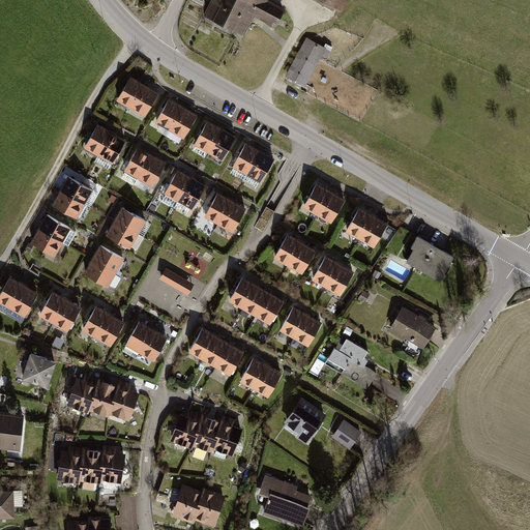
[(214,0),(207,15),(239,30),(252,6),(259,10),(264,0),(214,0)]
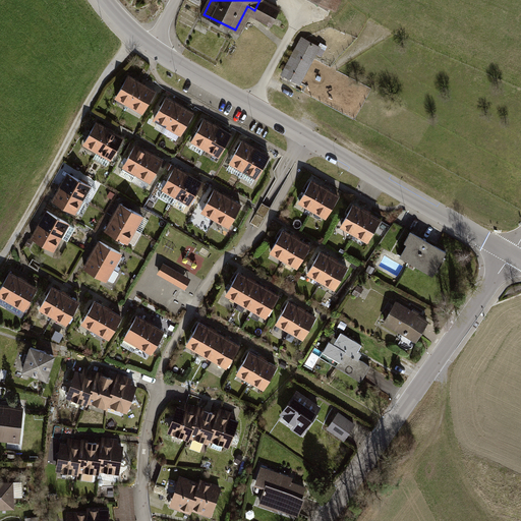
[(319,47),(302,38),(284,73),(299,82),(319,47)]
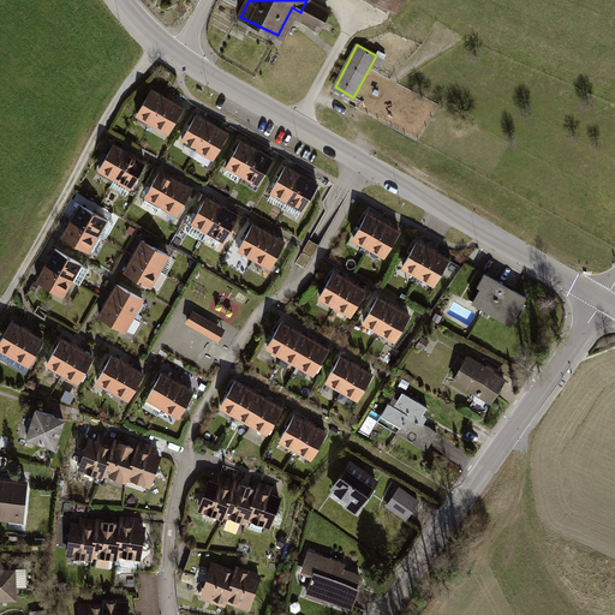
[(154,89),(139,117),(171,133),(185,106),(154,89)]
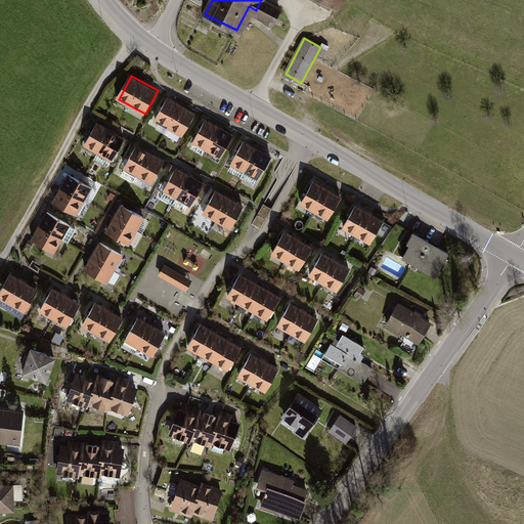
[(168,99),(155,123),(181,137),(194,114),(168,99)]
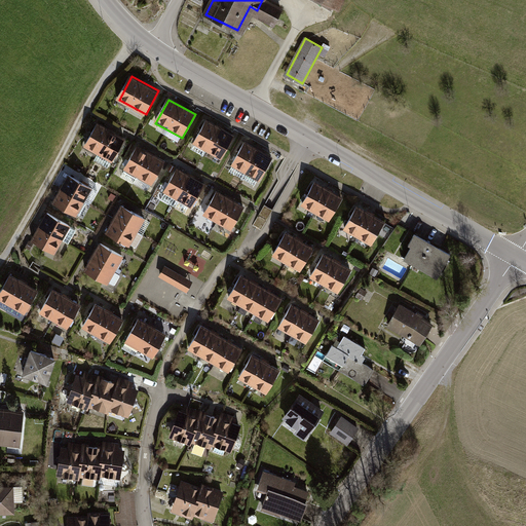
[(208,120),(195,144),(222,159),(234,135),(208,120)]
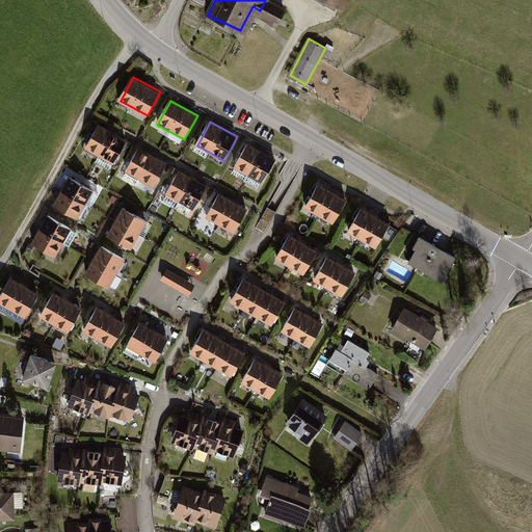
[(85,145),(99,154),(111,132),(98,124),(85,145)]
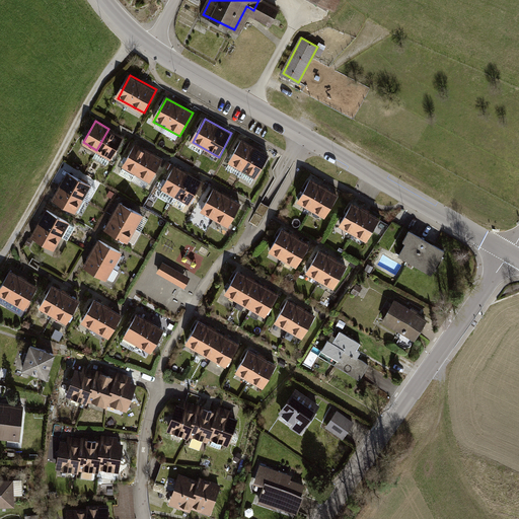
[(96,150),(109,157),(122,136),(108,129),(96,150)]
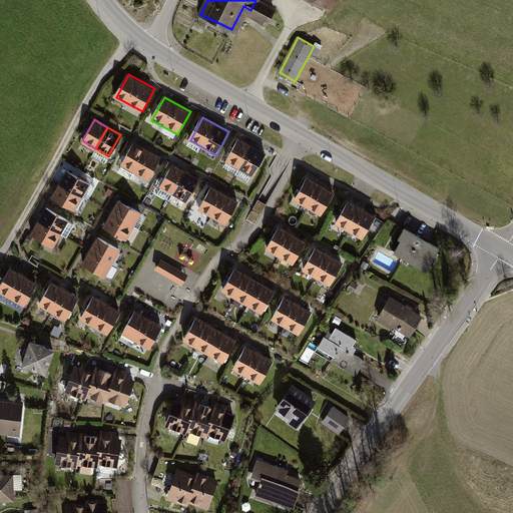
[(238,138),(226,161),(252,176),(265,152),(238,138)]
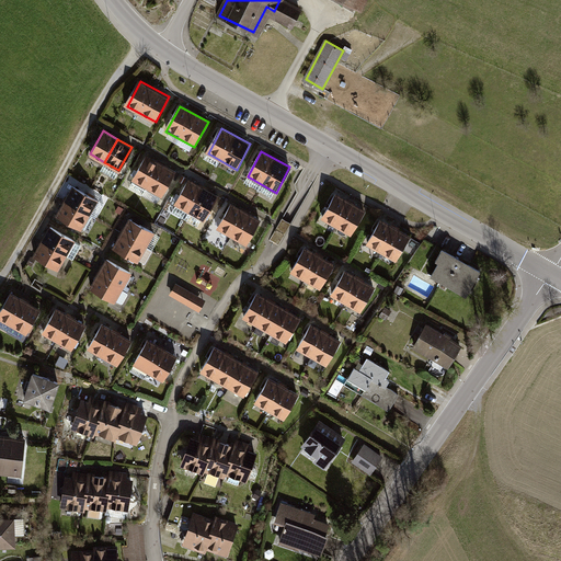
[(130,179),(145,187),(158,164),(144,156),(130,179)]
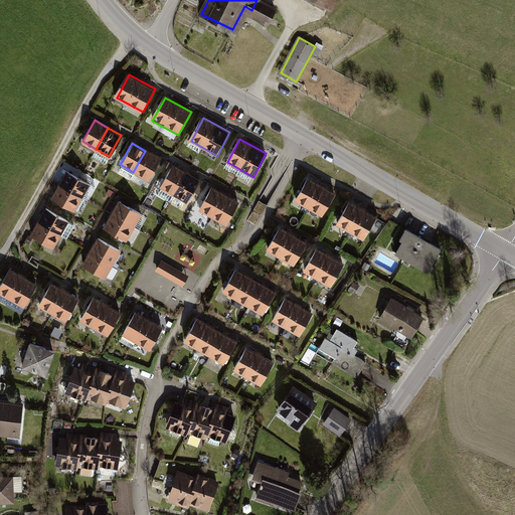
[(133,172),(146,179),(158,158),(145,151),(133,172)]
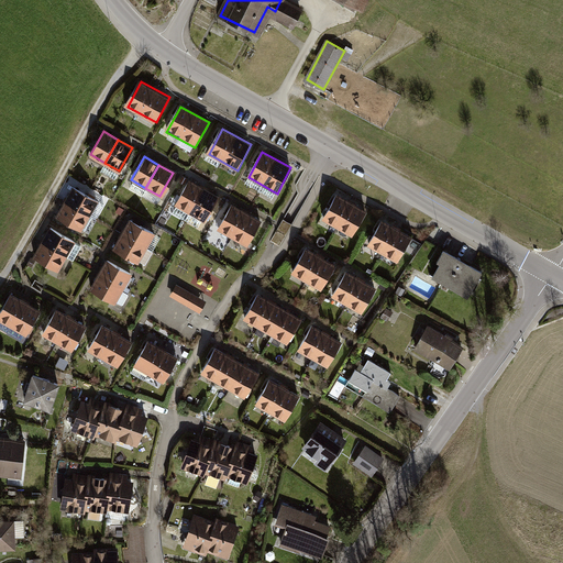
[(175,203),(189,211),(203,189),(188,180),(175,203)]
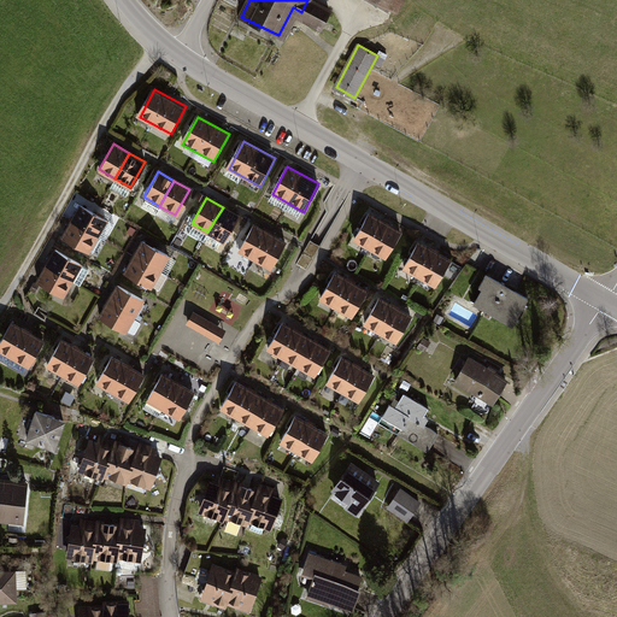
[(82,205),(72,221),(98,235),(107,219),(82,205)]
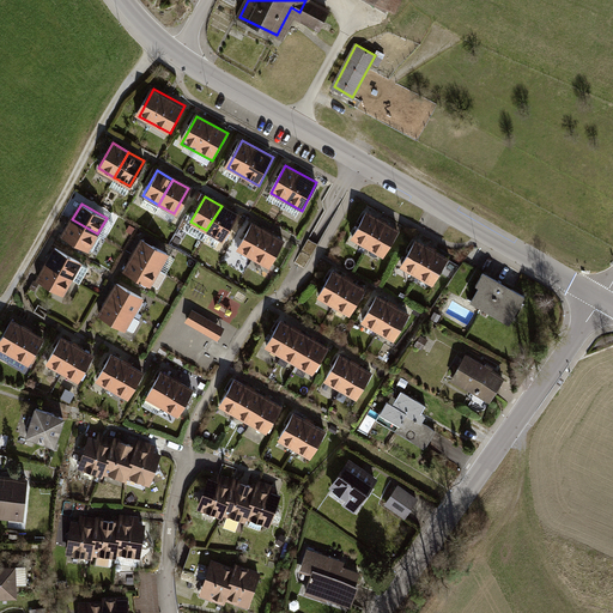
[(206,230),(223,240),(237,214),(222,206),(206,230)]
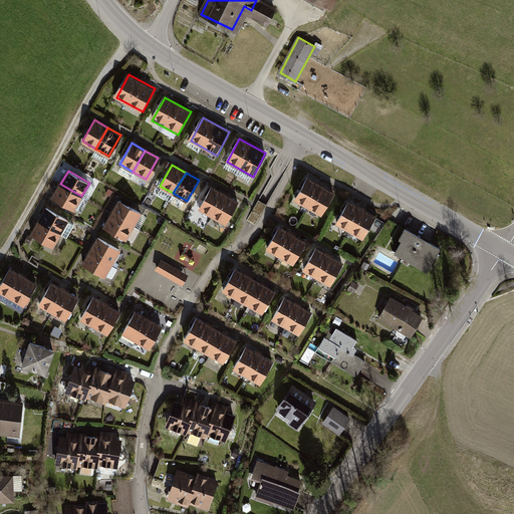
[(308,180),(296,203),(322,217),(334,194),(308,180)]
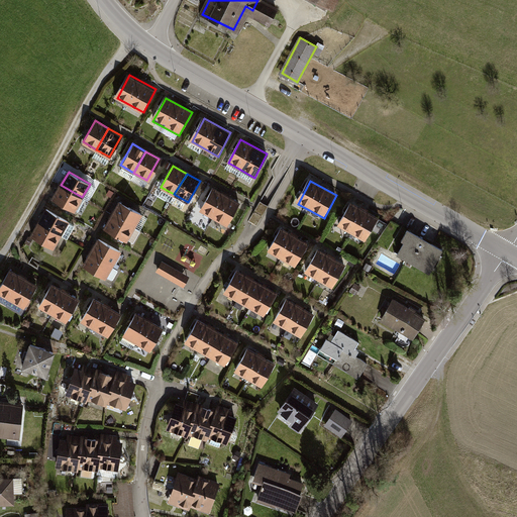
[(61,185),(54,198),(74,210),(82,197),(61,185)]
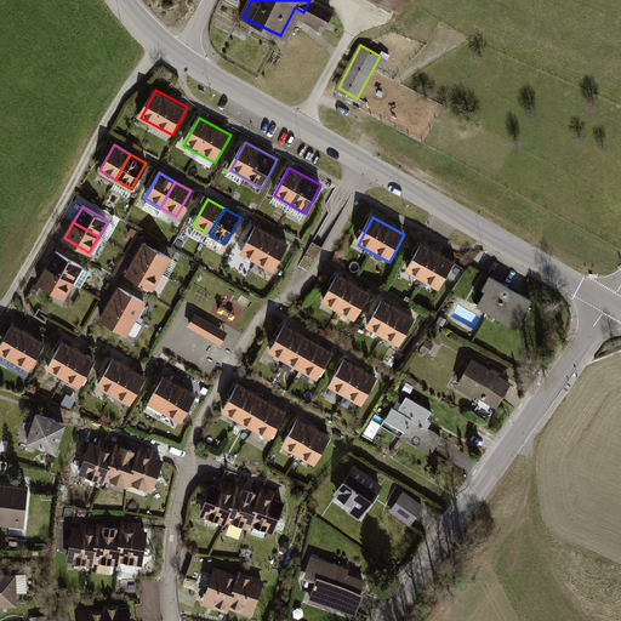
[(240,251),(257,260),(272,234),(256,226),(240,251)]
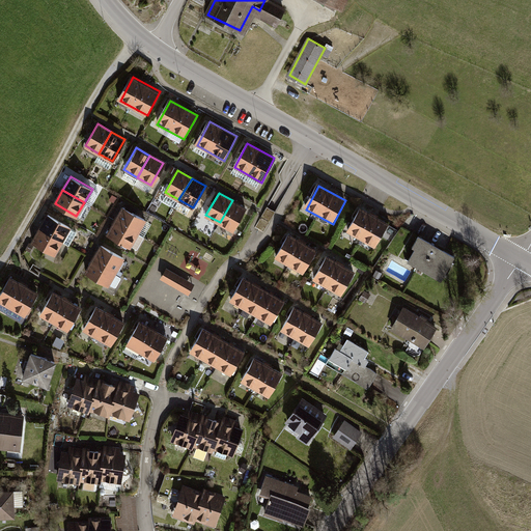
[(220,222),(233,230),(246,208),(232,200),(220,222)]
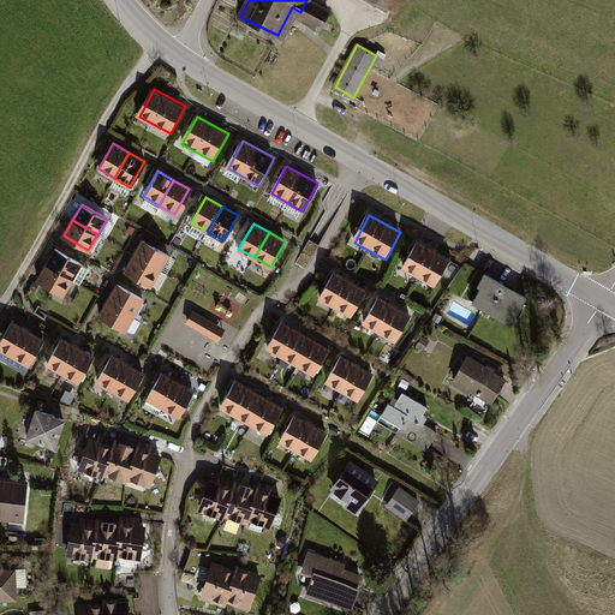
[(142,240),(132,256),(157,270),(167,255),(142,240)]
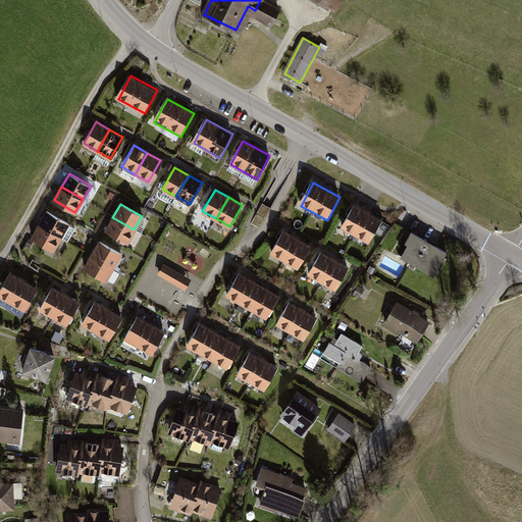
[(354,204),(341,227),(367,242),(380,218),(354,204)]
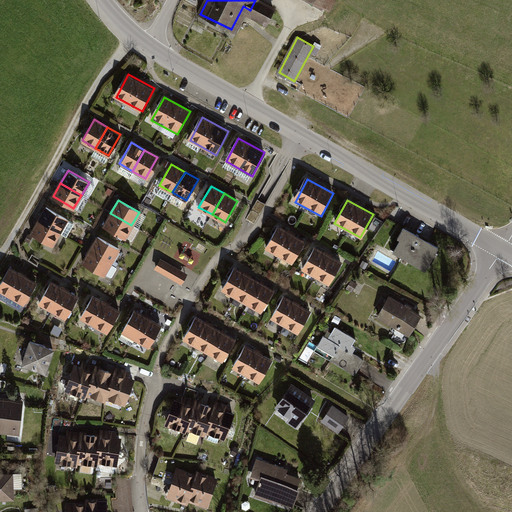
[(46,208),(38,221),(59,233),(67,220),(46,208)]
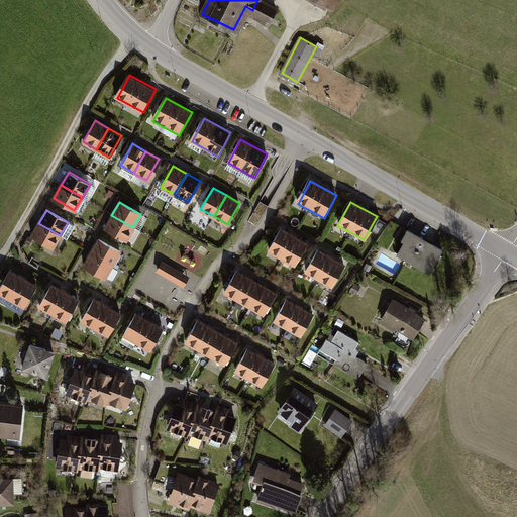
[(111,215),(104,228),(124,241),(132,227),(111,215)]
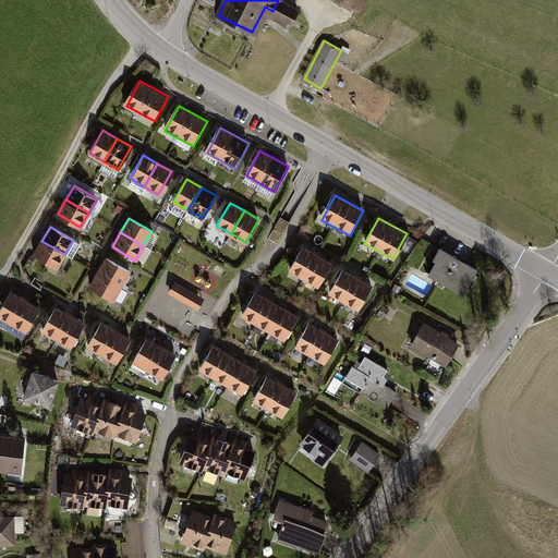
[(41,241),(34,255),(57,268),(64,254),(41,241)]
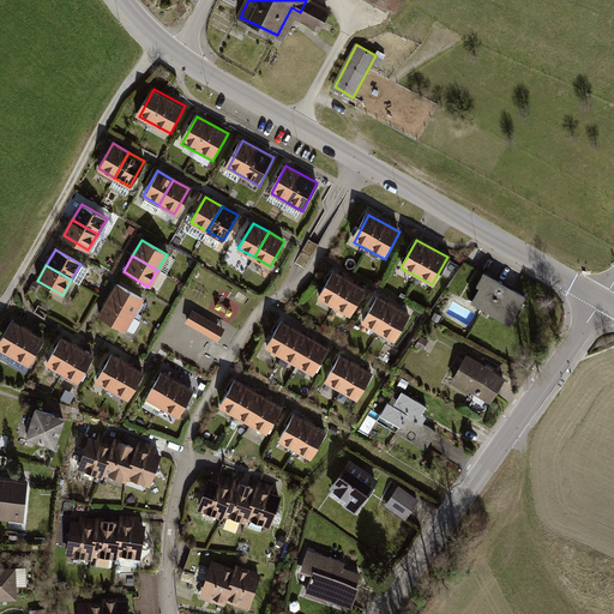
[(320,295),(336,305),(350,280),(335,270),(320,295)]
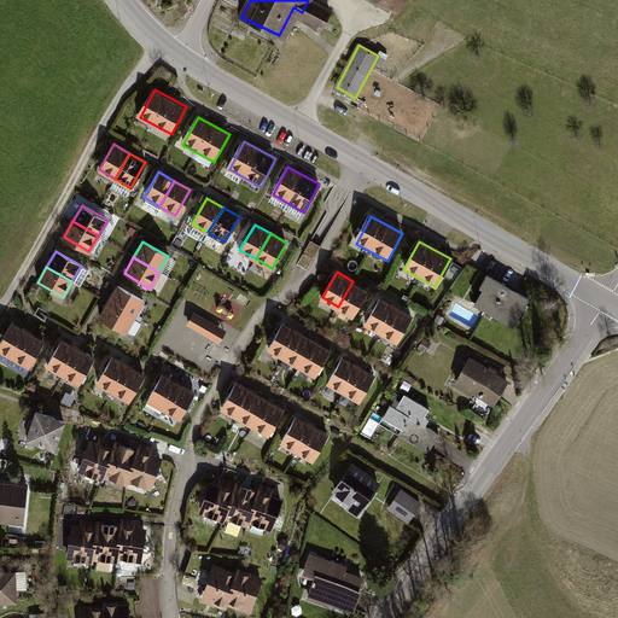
[(491,277),(474,304),(513,326),(529,299),(491,277)]
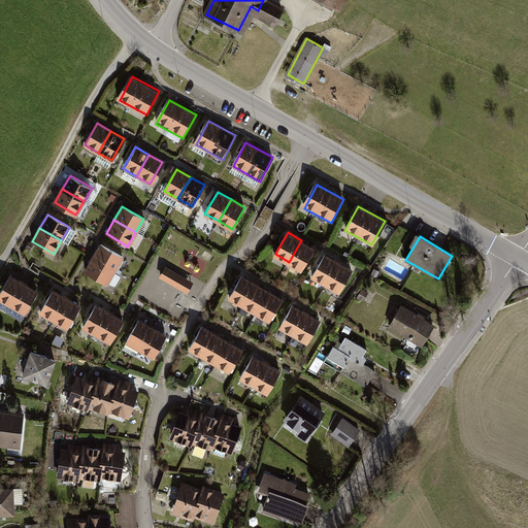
[(289,262),(302,270),(315,249),(301,240),(289,262)]
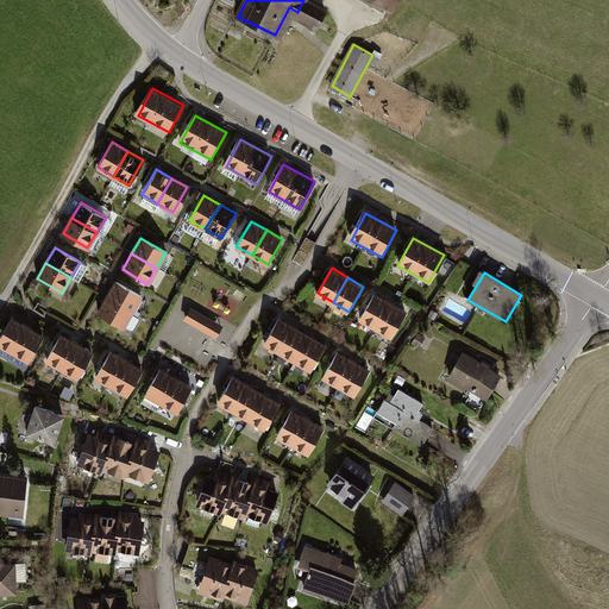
[(117,284),(108,300),(132,314),(142,299),(117,284)]
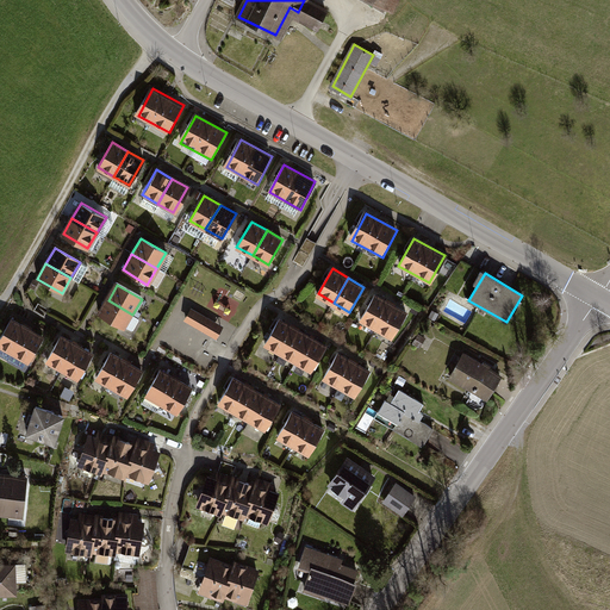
[(361,318),(377,328),(392,303),(375,293),(361,318)]
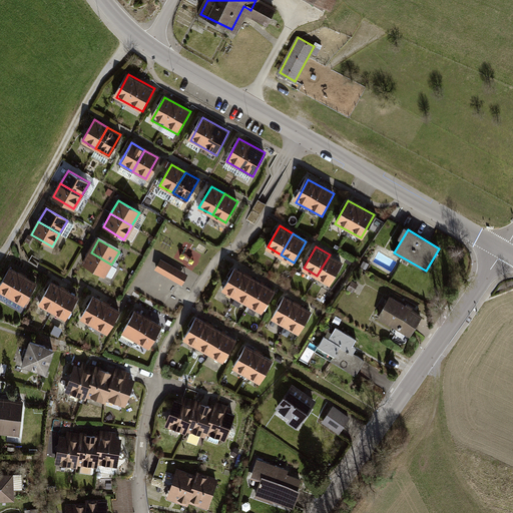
[(91,252),(83,266),(104,278),(111,265),(91,252)]
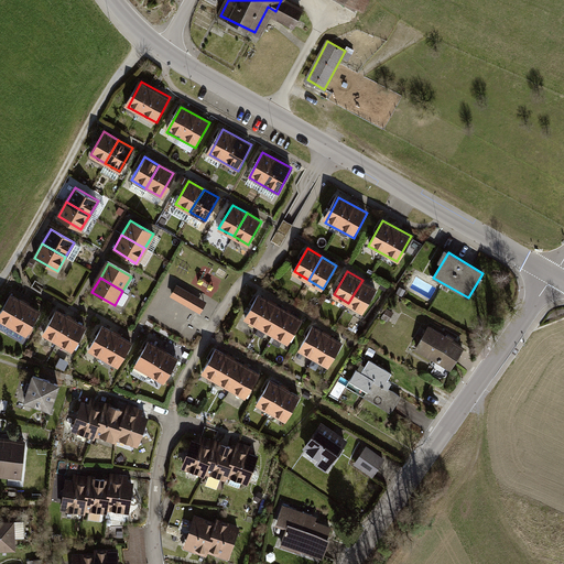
[(348,303),(364,311),(377,288),(362,280),(348,303)]
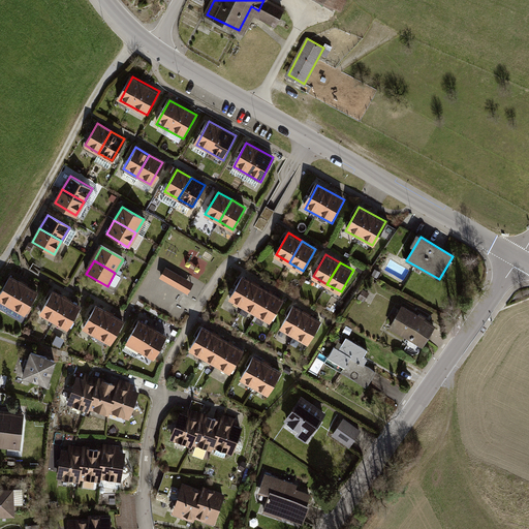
[(166,265),(160,276),(187,292),(193,281),(166,265)]
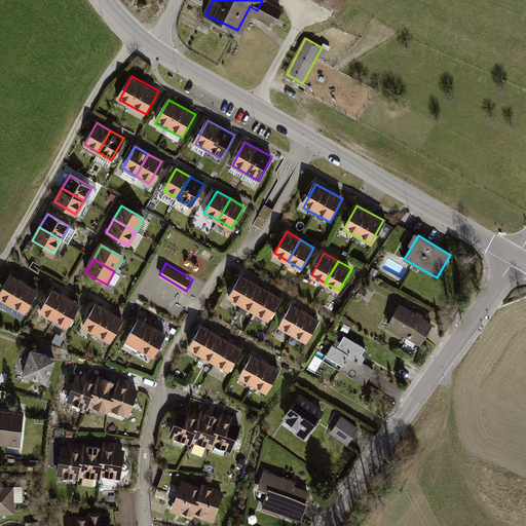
[(0,293),(0,297),(11,304),(25,283),(10,274),(0,293)]
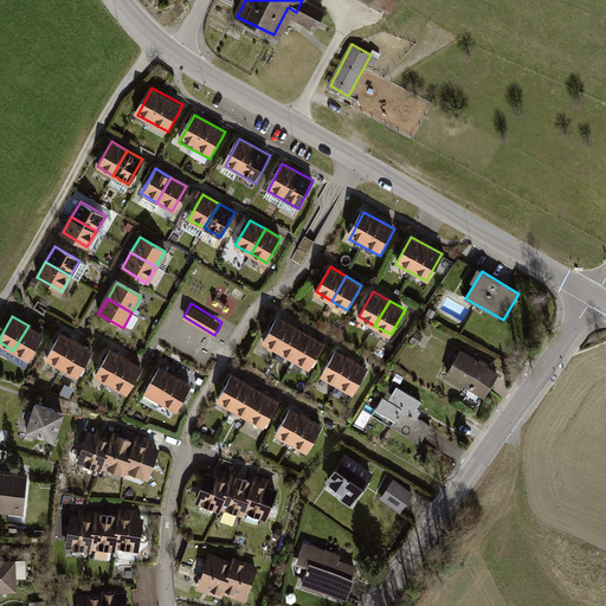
[(263,341),(278,350),(292,326),(277,316),(263,341)]
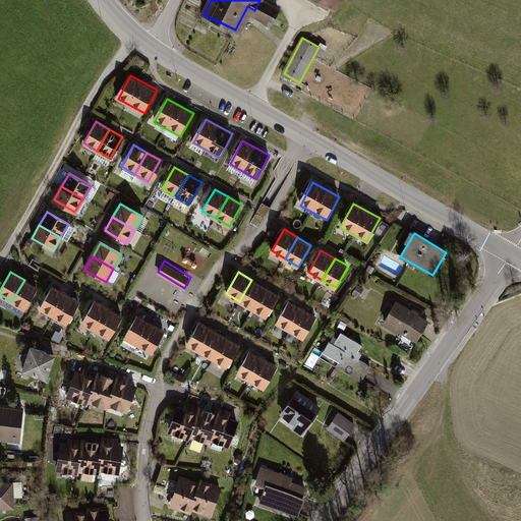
[(11,301),(25,308),(38,287),(24,280),(11,301)]
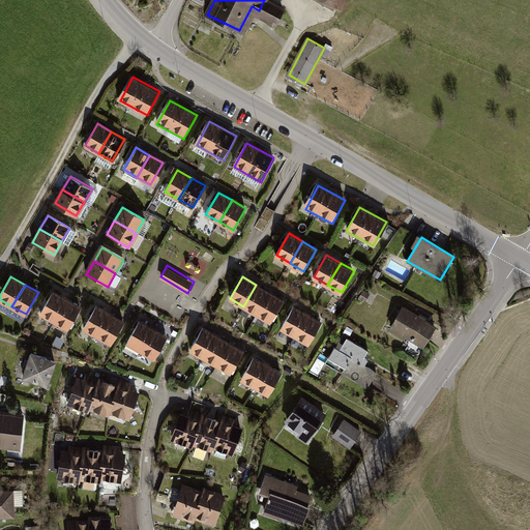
[(243,306),(257,314),(269,293),(256,285),(243,306)]
